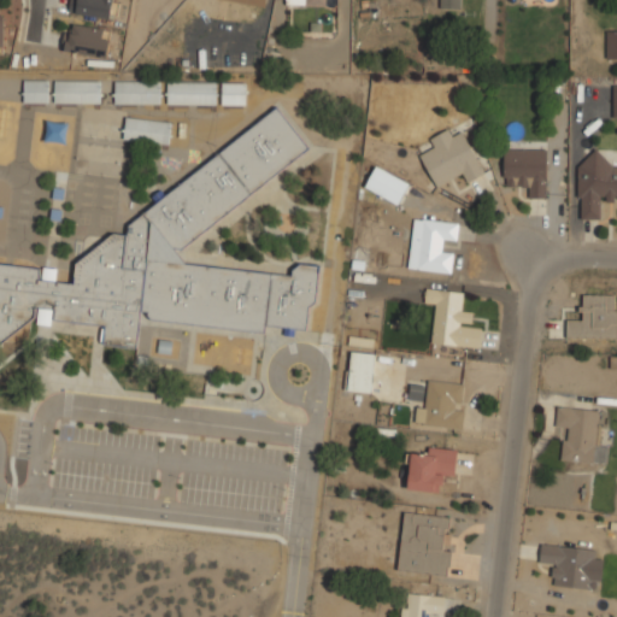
[(77,0),(76,13),(110,17),(112,0),(77,0)]
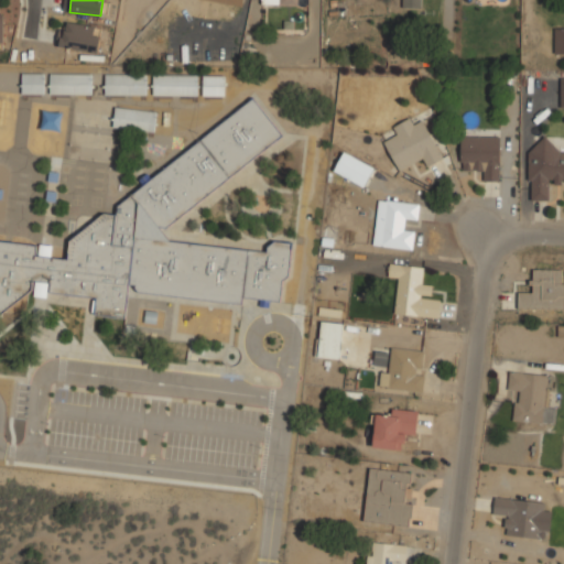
[(421,9),(421,0),(401,0),(402,8),(421,9)]
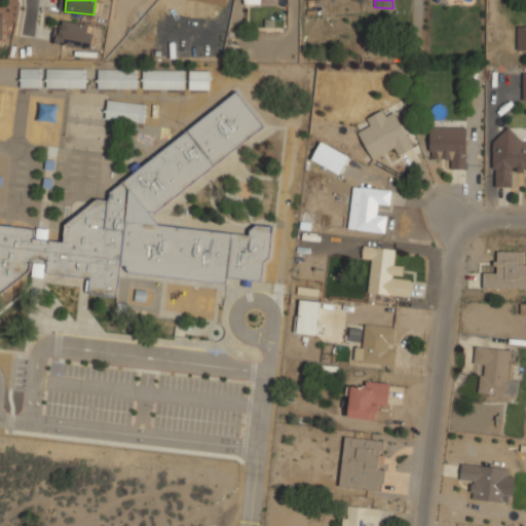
[(96,24),(58,23),(57,45),(95,47),(96,24)]
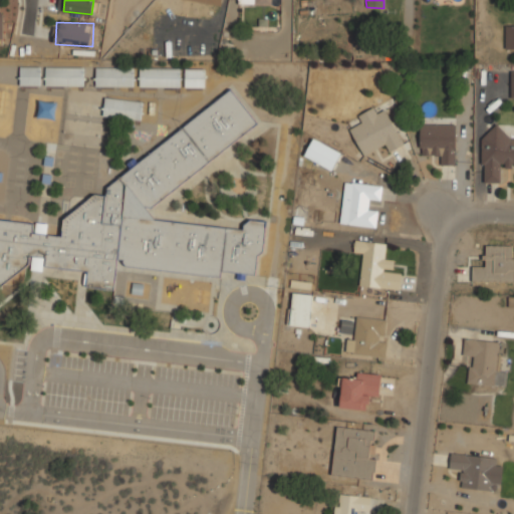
[(505,48),(513,48),(513,25),(505,25),(505,48)]
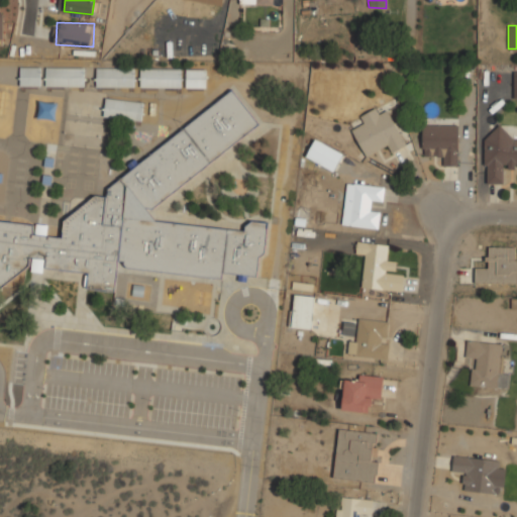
[(41,67),(19,67),(19,86),(41,86),(41,67)]
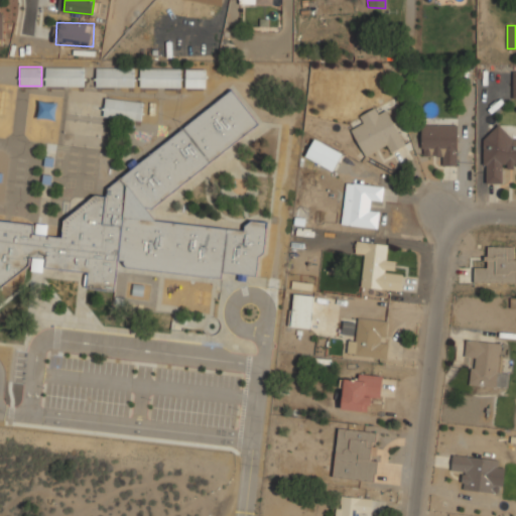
[(85,87),(85,67),(45,67),(45,87),(85,87)]
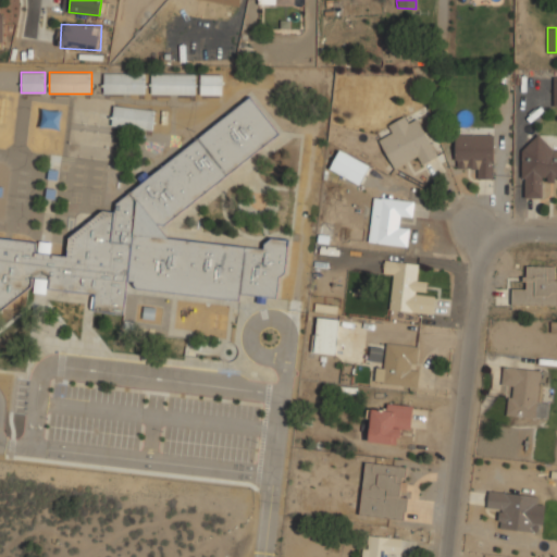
[(145,94),(145,73),(103,73),(103,94),(145,94)]
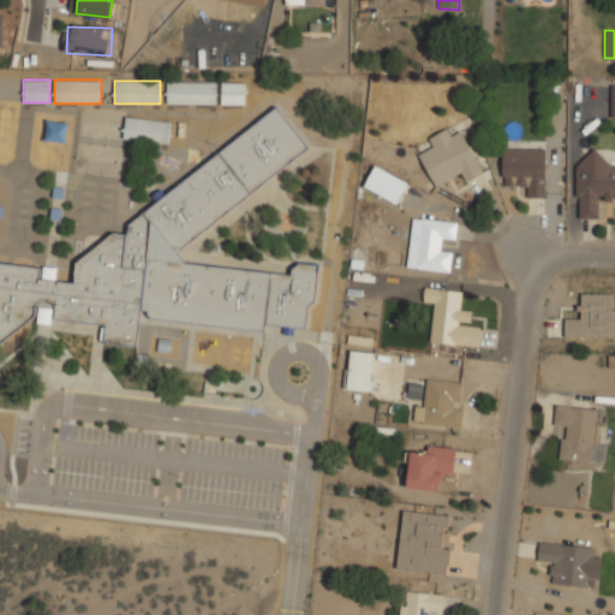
[(215,82),(167,82),(167,105),(215,105),(215,82)]
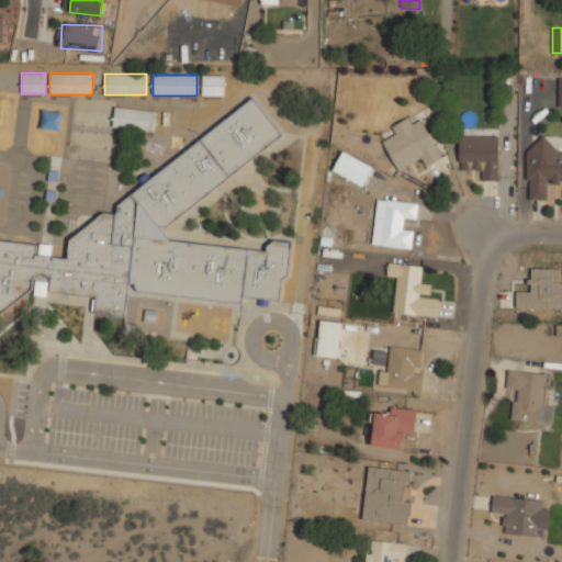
[(224,76),(202,76),(202,96),(224,96),(224,76)]
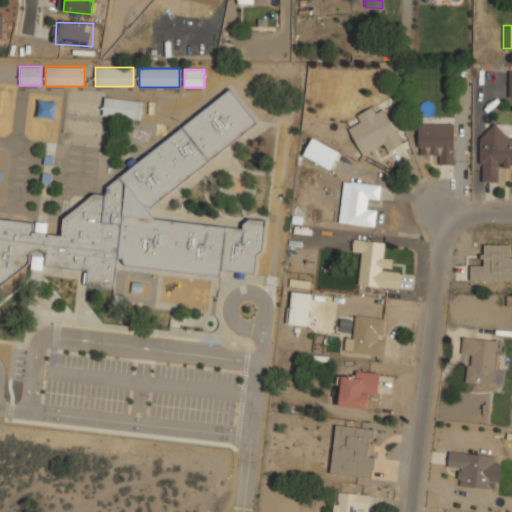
[(255,273),(256,255),(263,250),(264,221),(244,219),(244,226),(157,221),(146,206),(258,126),(234,91),(106,182),(106,194),(96,194),(64,217),(63,235),(48,234),(48,222),(0,219),(0,282),(23,285),(25,266),(86,270),(85,286),(115,288),(116,267),(221,274),(221,271),(255,273)]
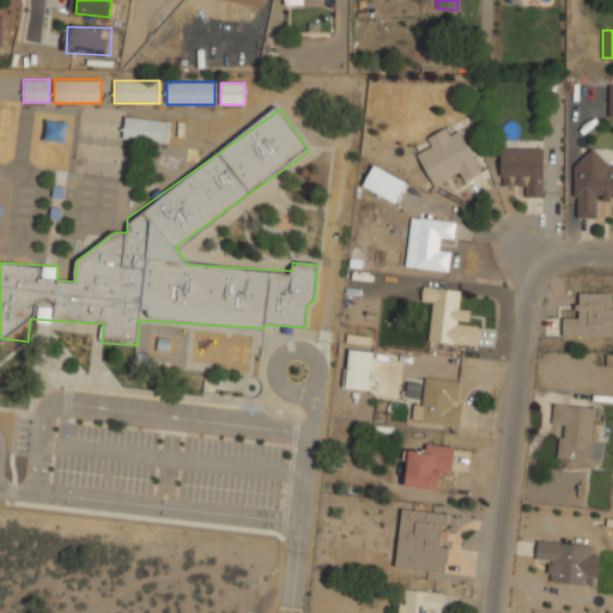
[(122,138),(169,144),(171,121),(125,116),(122,138)]
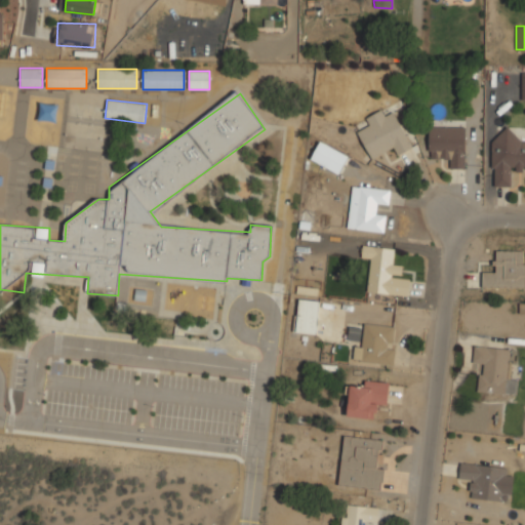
[(362,119),(367,128),(358,132),(370,158),(391,149),(394,156),(412,148),(395,112),(385,117),(381,110),(362,119)]
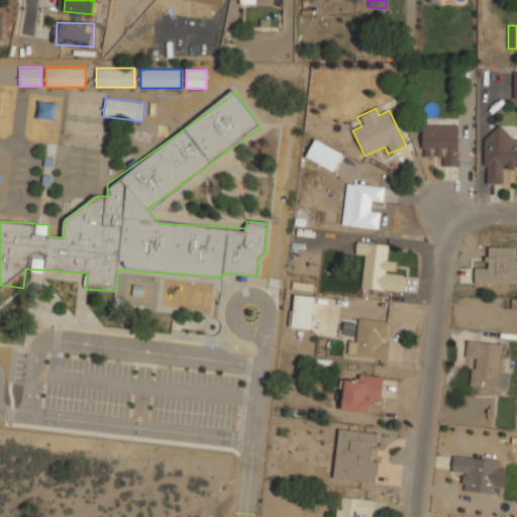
[(457,124),(422,124),(422,156),(444,156),(444,166),(457,166),(457,124)]
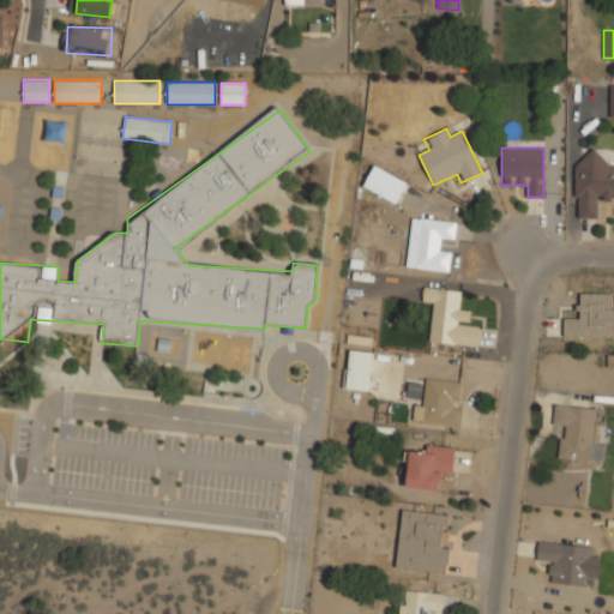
[(613,160),(587,160),(587,162),(576,162),(575,217),(597,218),(597,199),(613,199),(613,160)]
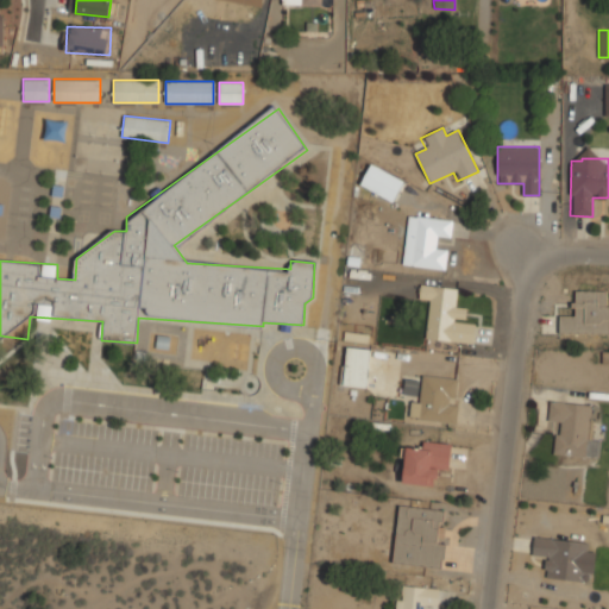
[(405,181),(371,163),(359,184),(394,202),(405,181)]
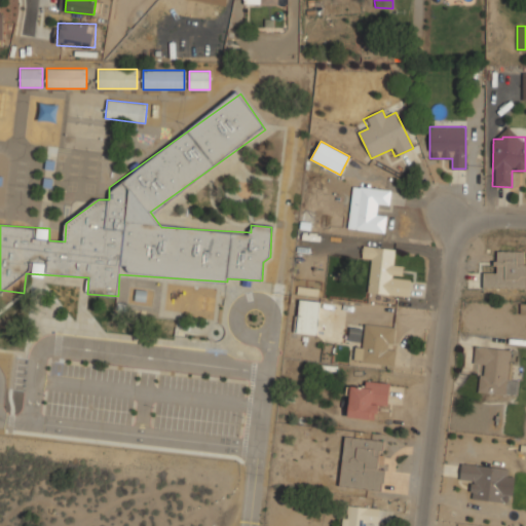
[(390,190),(353,185),(350,214),(359,215),(357,233),(384,236),(387,215),(379,214),(380,204),(388,205),(390,190)]
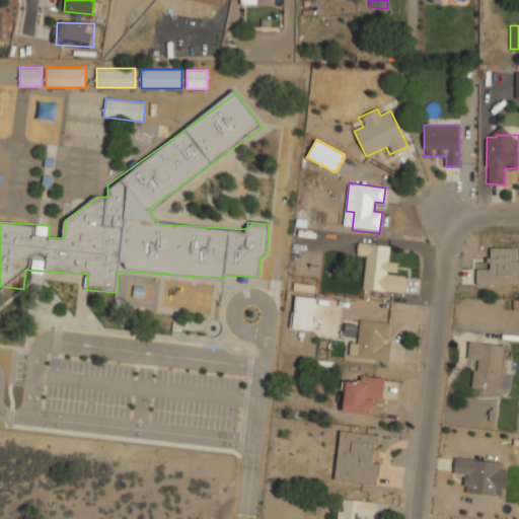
[(390,244),(359,241),(358,254),(367,255),(364,289),(403,293),(405,272),(395,272),(397,258),(388,257),(390,244)]
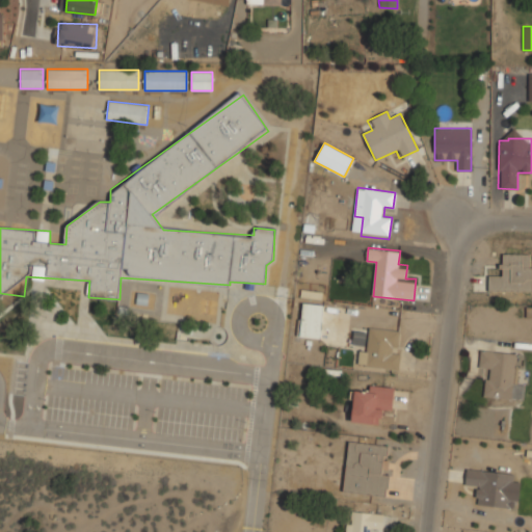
[(531,292),(531,254),(501,254),(501,274),(489,274),(489,292),(531,292)]
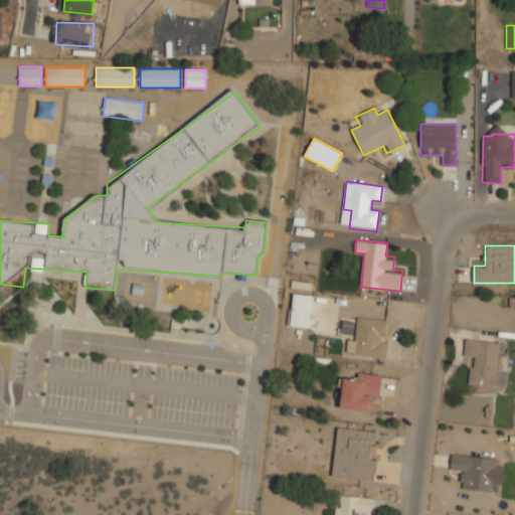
[(311,327),(312,294),(292,294),(291,326),(311,327)]
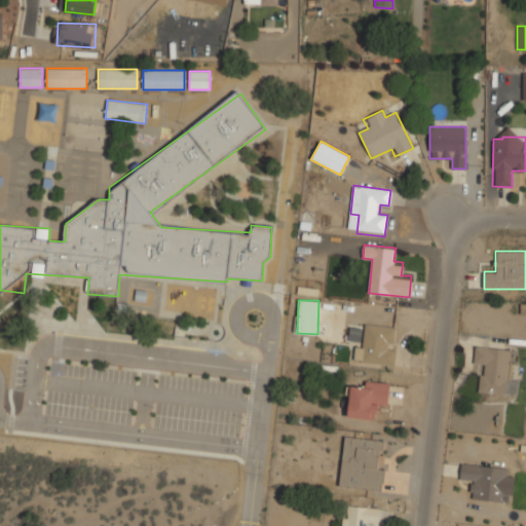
[(397,325),(365,324),(364,346),(354,346),(354,363),(395,365),(397,325)]
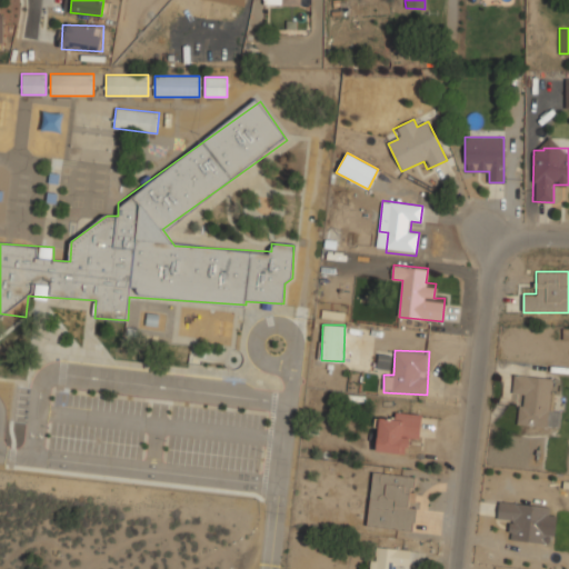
[(549,427),(552,377),(513,375),(512,396),(521,396),(519,425),(549,427)]
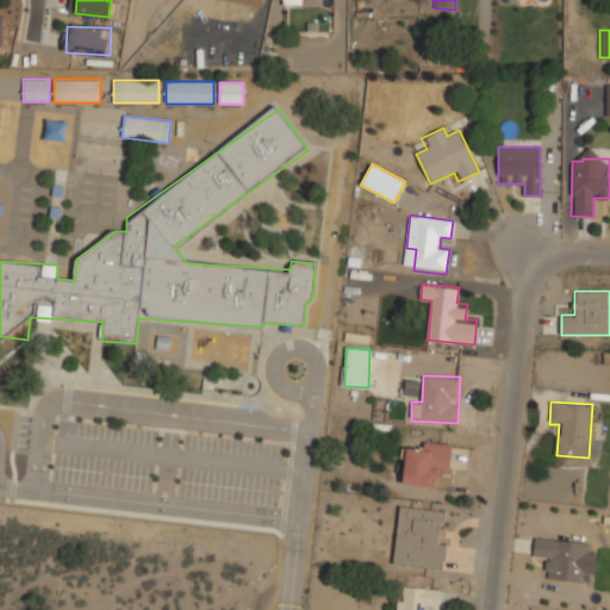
[(452,443),(421,441),(419,450),(405,449),(403,484),(435,486),(436,473),(449,474),(452,443)]
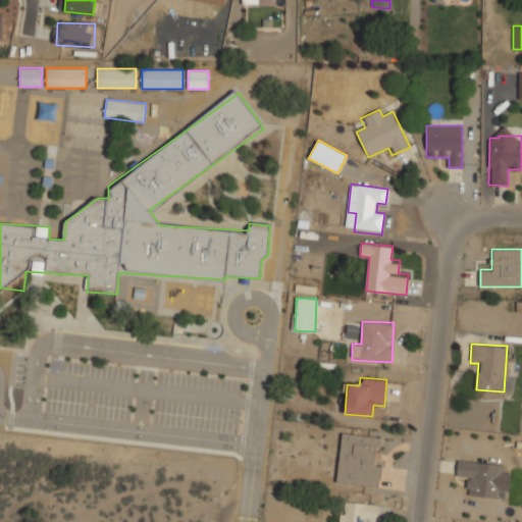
[(378,487),(383,436),(342,432),(336,482),(378,487)]
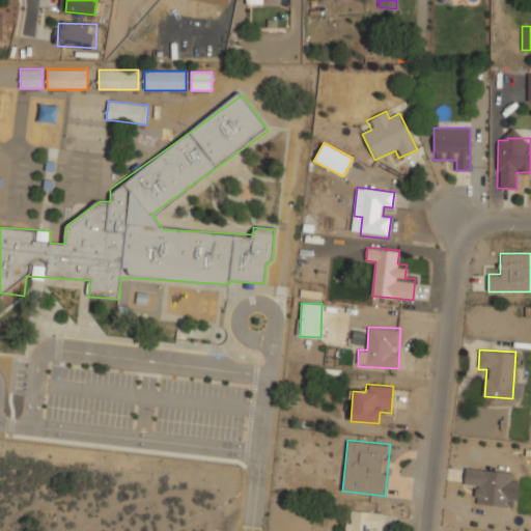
[(521,473),(466,467),(464,485),(475,487),(473,503),(515,508),(521,473)]
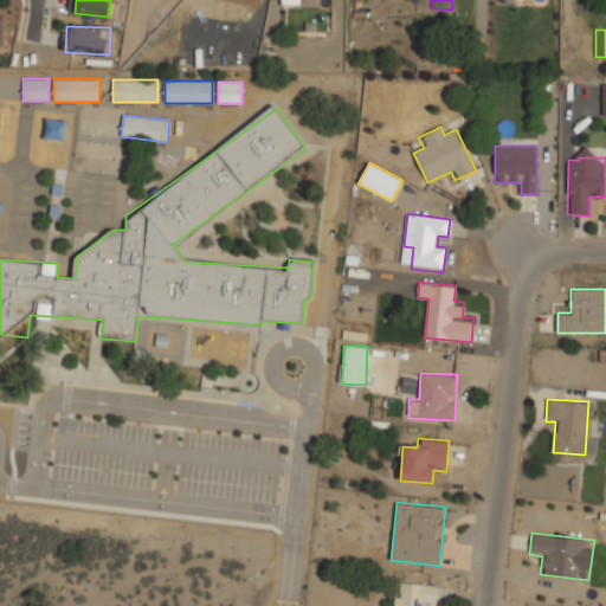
[(394,605),(434,605),(436,584),(395,581),(394,605)]
